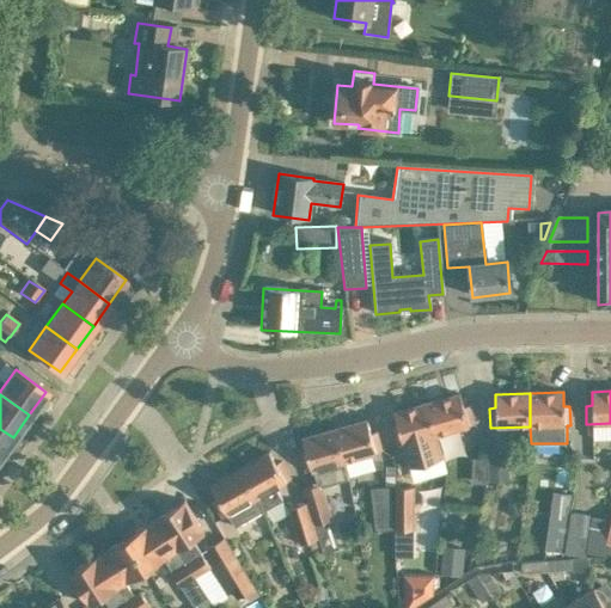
[(459,395),(427,404),(435,436),(474,425),(469,406),(463,409),(459,395)]
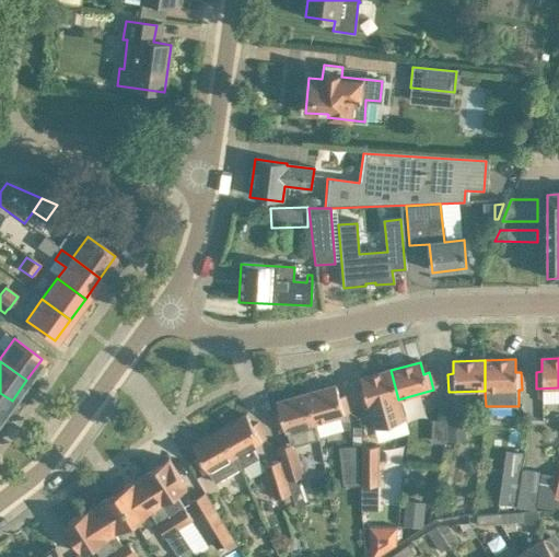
[(404,420),(391,370),(360,379),(363,391),(358,393),(363,409),(369,408),(374,429),(404,420)]
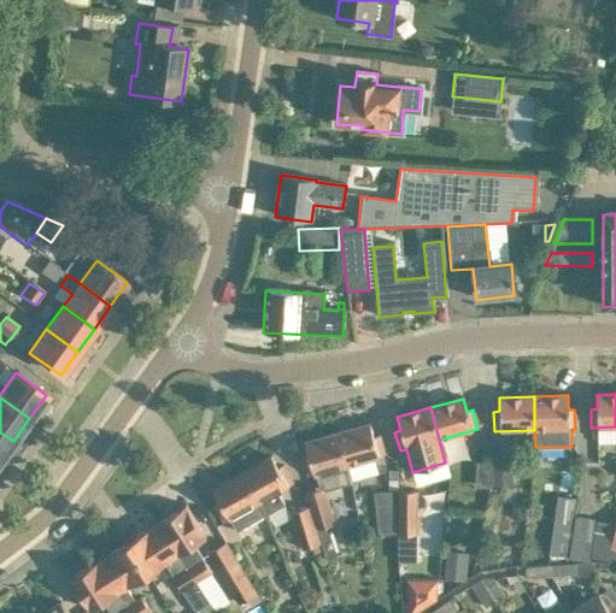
[(336,434),(346,466),(385,455),(379,437),(373,438),(369,425),(336,434)]
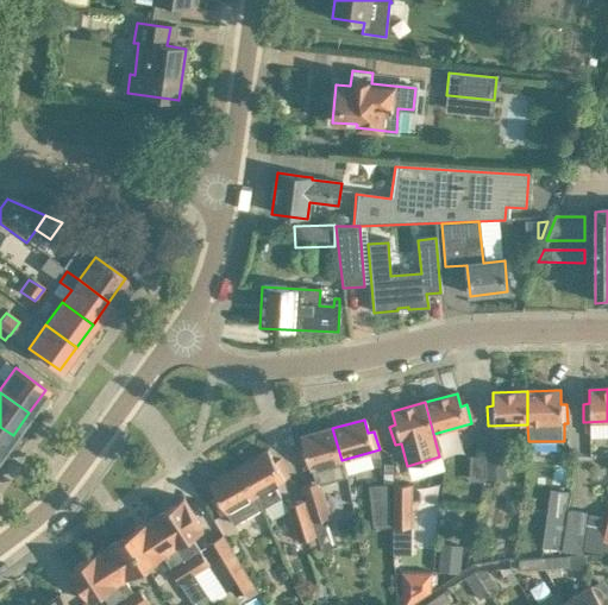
[(0,453),(13,435),(0,427),(0,453)]
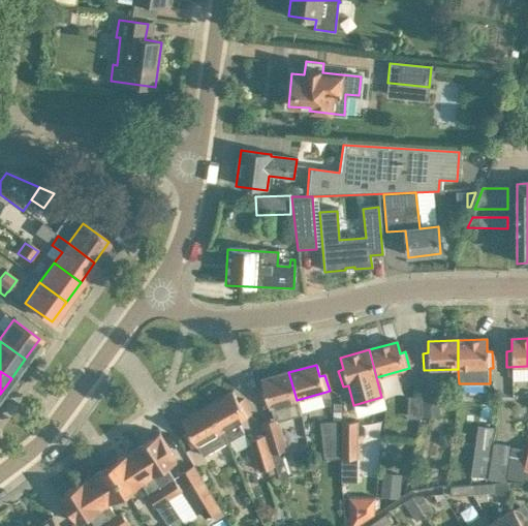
[(264,409),(297,400),(288,372),(260,380),(264,392),(259,394),(264,409)]
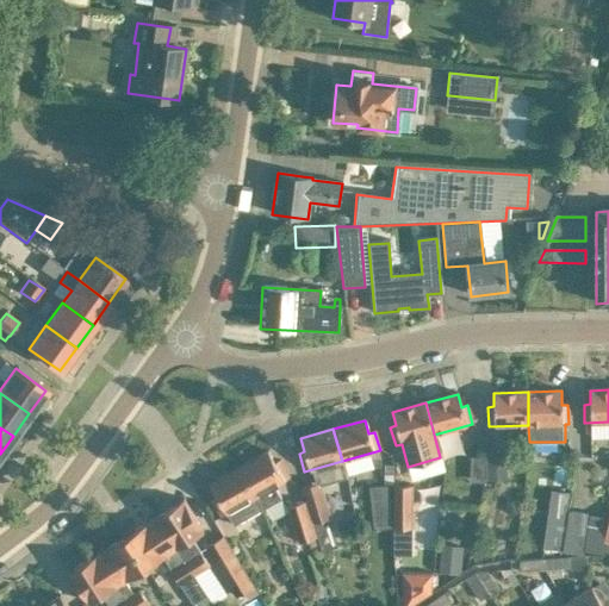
[(261,507),(262,511),(281,500),(273,487),(289,478),(280,461),(274,464),(267,453),(238,468),(255,497),(255,498),(261,507)]
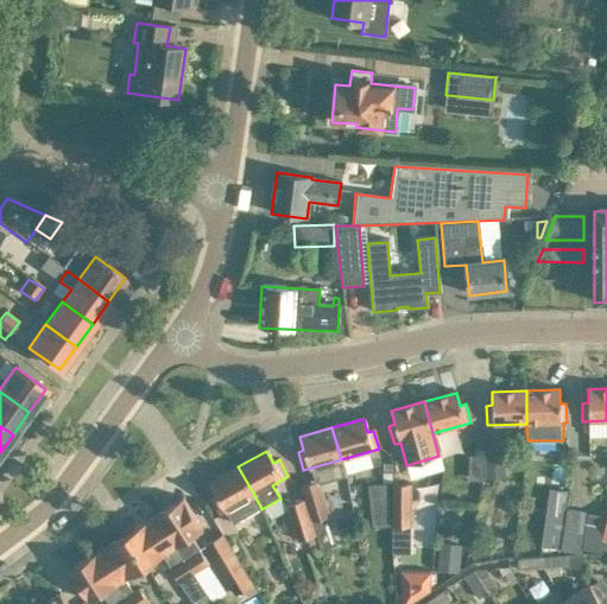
[(468,456),(467,481),(484,482),(485,456),(468,456)]
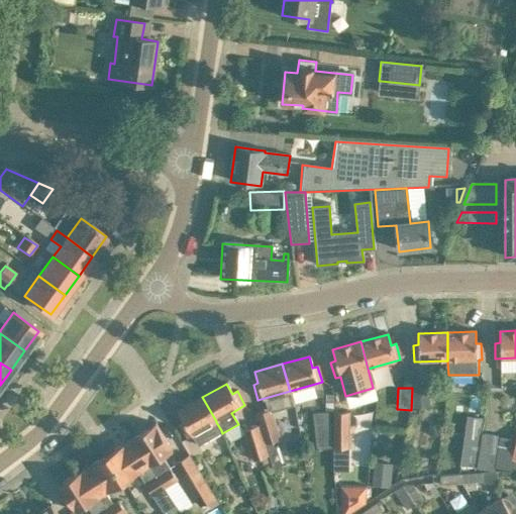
[(413,409),(429,409),(429,388),(412,388),(413,409)]
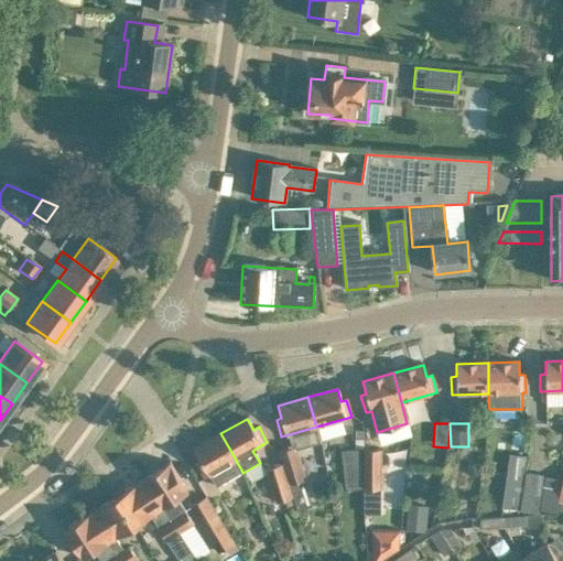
[(216,487),(242,473),(241,470),(236,461),(236,460),(220,433),(194,449),(201,460),(195,463),(204,478),(209,475),(216,487)]
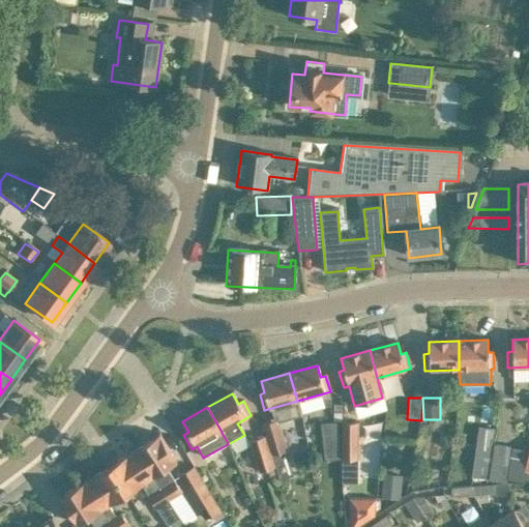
[(265,437),(277,476),(277,475),(280,480),(293,476),(286,451),(287,451),(277,419),(262,425),(266,436),(265,437)]
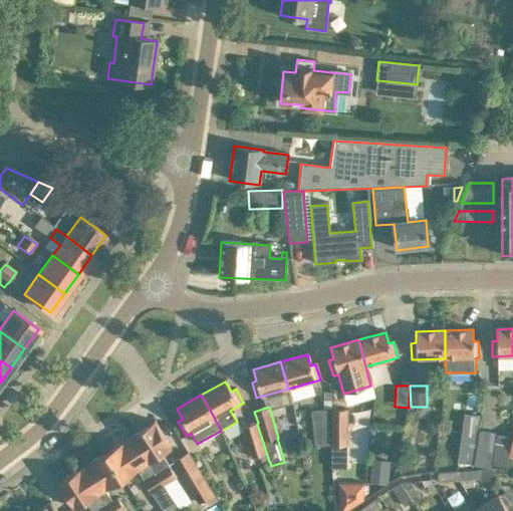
[(315,448),(330,446),(326,411),(311,412),(315,448)]
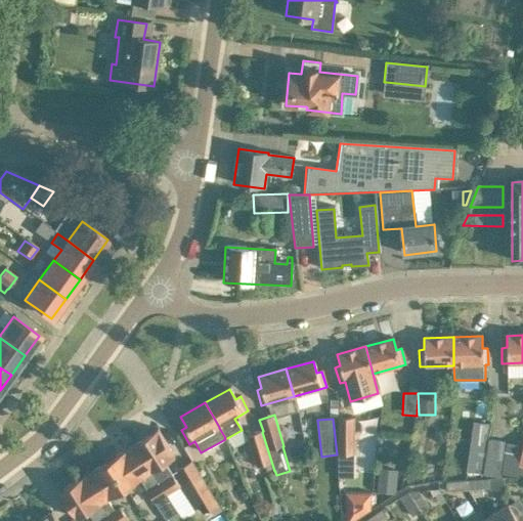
[(346,454),(353,454),(353,419),(338,419),(338,454),(346,454)]
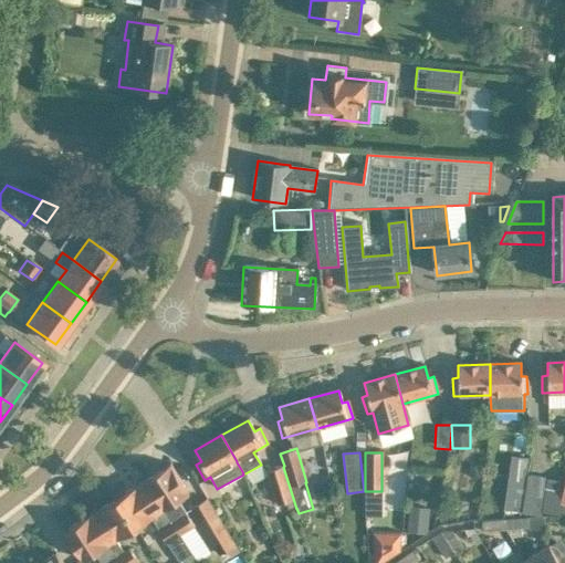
[(170,465),(145,480),(198,561),(211,553),(177,500),(188,493),(170,465)]
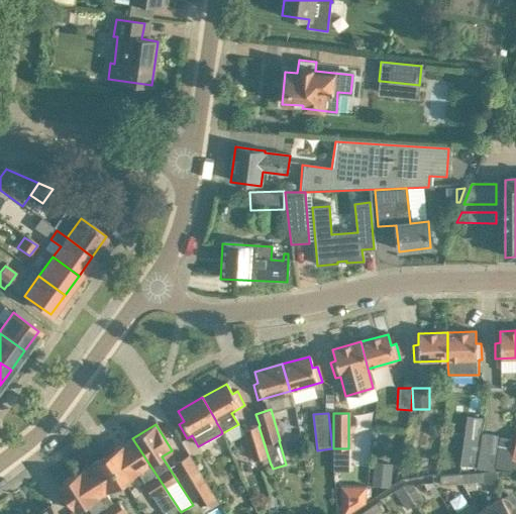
[(263,467),(271,465),(259,426),(243,430),(252,460),(261,458),(263,467)]
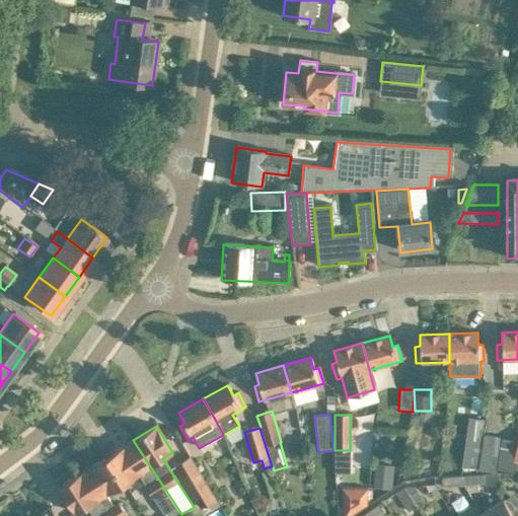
[(510,471),(513,461),(517,441),(484,436),(478,470),(496,473),(496,469),(510,471)]
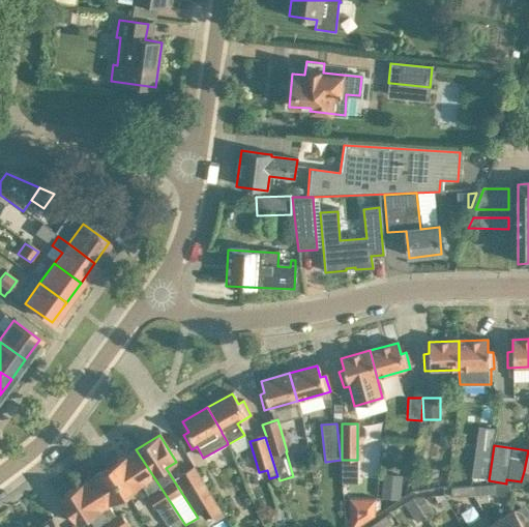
[(488,480),(492,450),(475,448),(471,477),(488,480)]
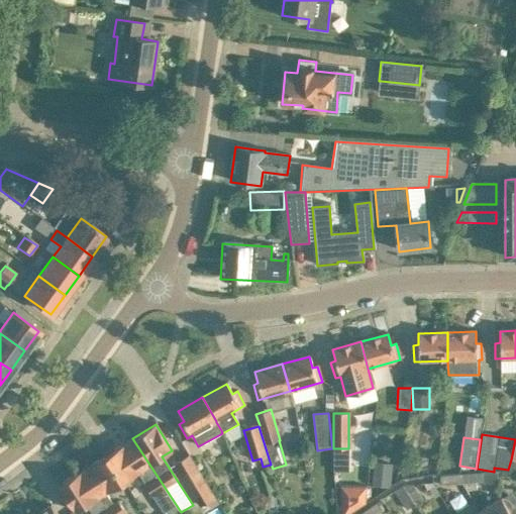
[(110,452),(127,480),(137,473),(163,513),(175,506),(165,489),(132,438),(110,452)]
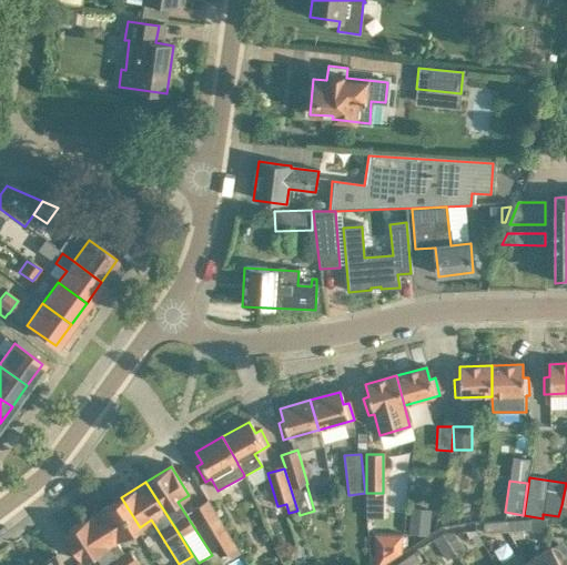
[(383,518),(383,493),(375,493),(366,493),(366,507),(366,520),(383,518)]
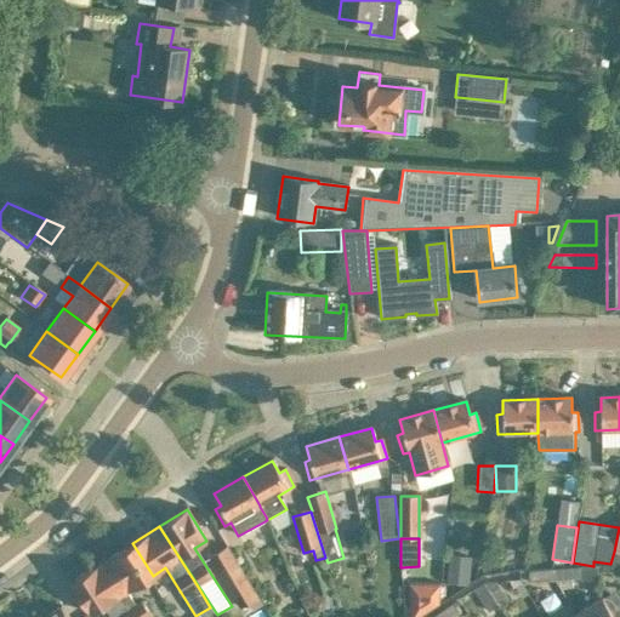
[(97,566),(130,616),(151,616),(142,603),(136,607),(126,592),(153,576),(132,543),(97,566)]
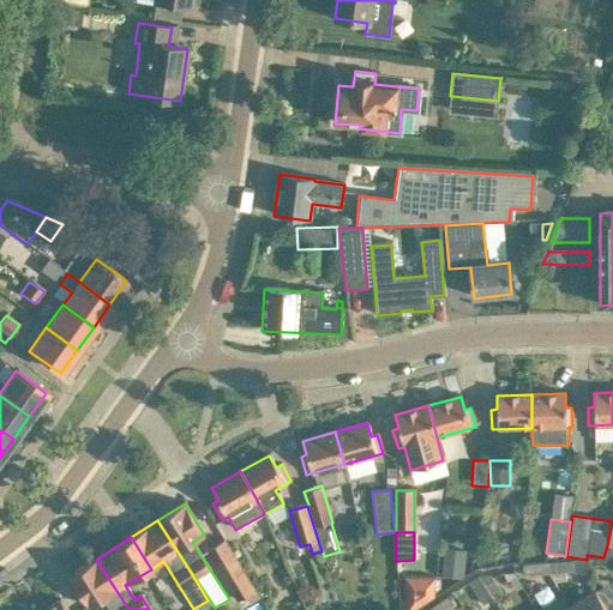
[(258,599),(254,593),(223,541),(206,551),(238,603),(245,598),(250,604),(258,599)]
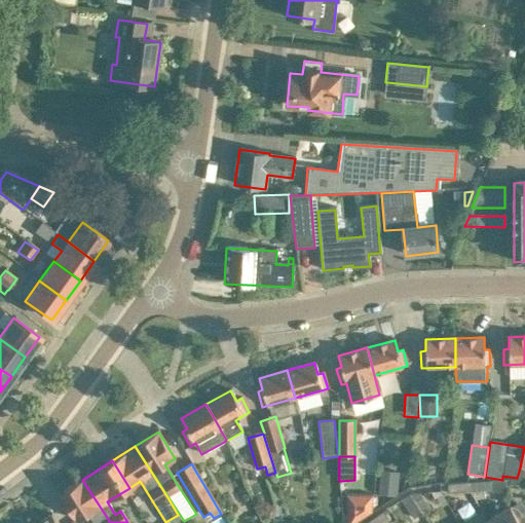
[(378,472),(376,495),(396,497),(398,474),(378,472)]
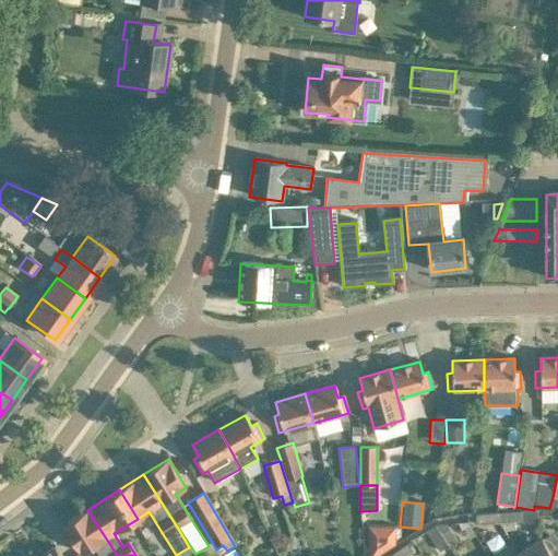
[(117,555),(87,510),(63,525),(82,554),(93,547),(98,555),(117,555)]
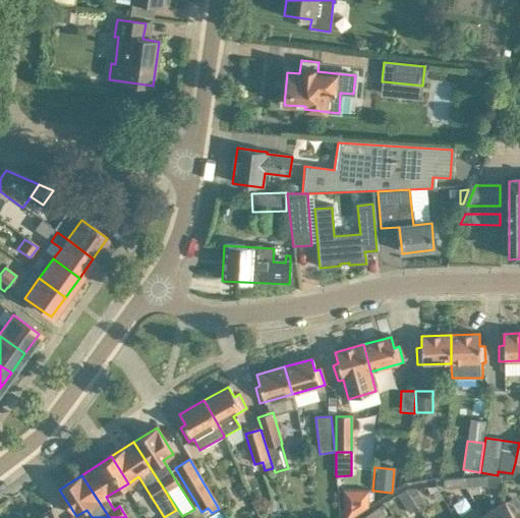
[(465,488),(486,486),(487,490),(501,488),(500,475),(464,479),(465,488)]
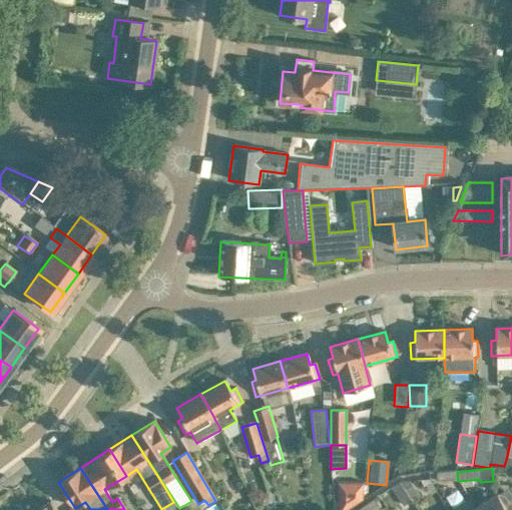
[(437,483),(458,481),(457,472),(437,473),(437,483)]
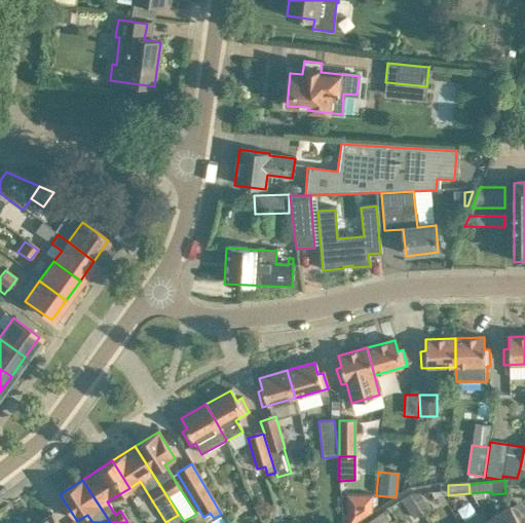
[(410,495),(402,501),(413,519),(429,509),(420,494),(410,495)]
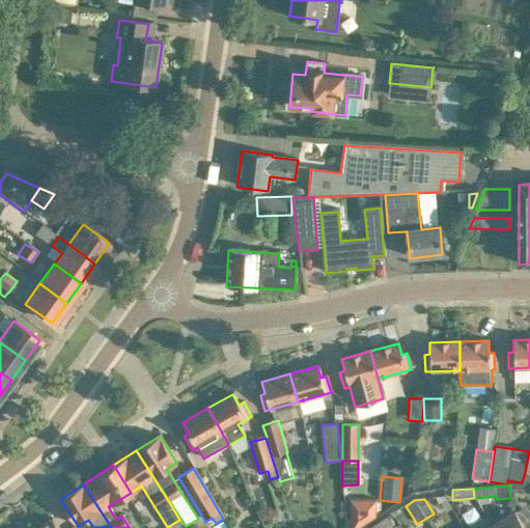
[(360,527),(362,526),(374,518),(377,500),(352,500),(351,527),(360,527)]
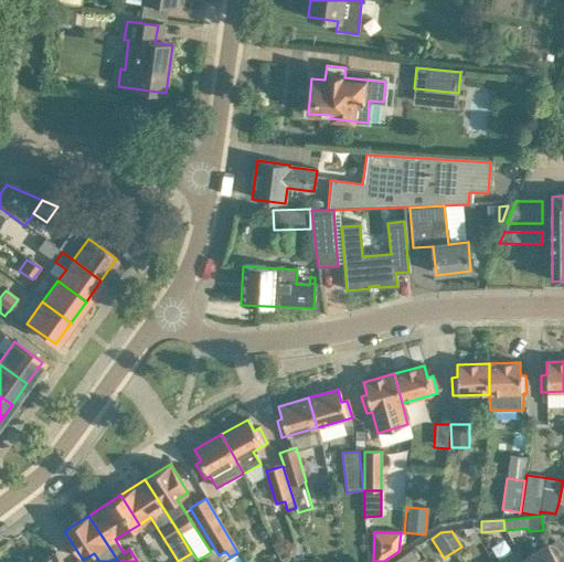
[(522,561),(557,561),(547,545),(522,561)]
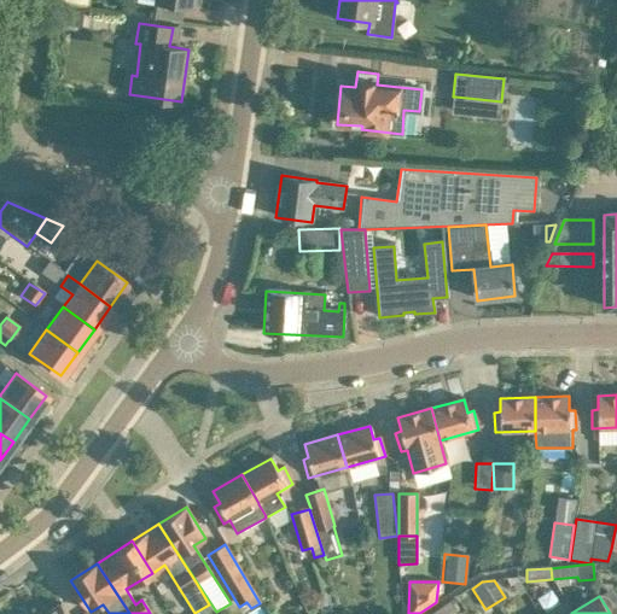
[(453,613),(458,610),(452,601),(434,613),(453,613)]
